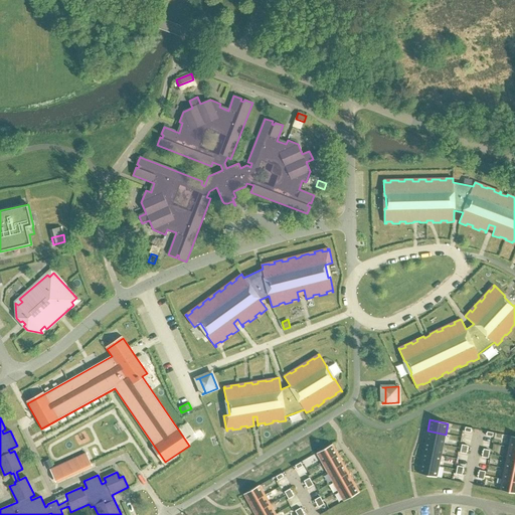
[(58,425),(62,437),(71,434),(67,422),(58,425)]
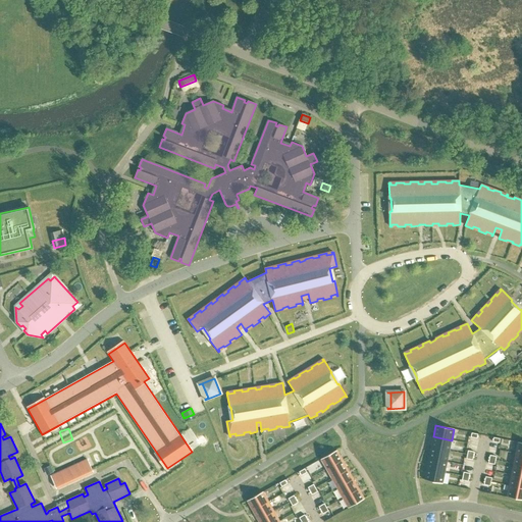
[(449,451),(452,440),(433,436),(431,448),(449,451)]
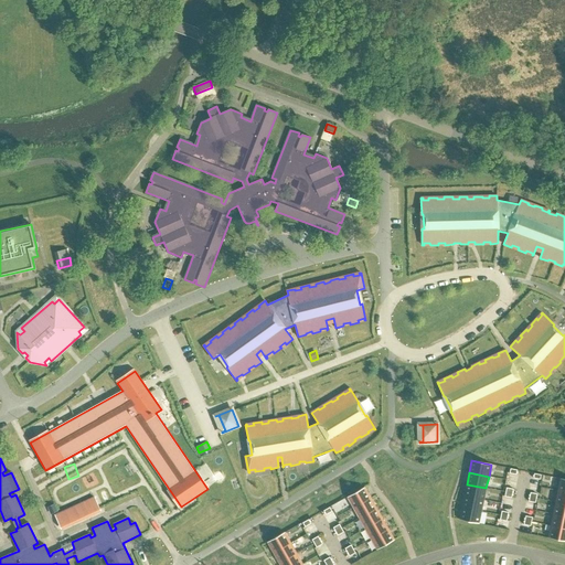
[(483,500),(486,488),(467,484),(465,496),(483,500)]
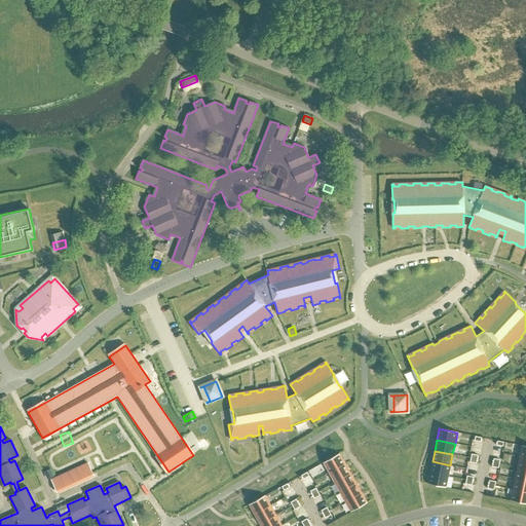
[(345,463),(339,454),(324,462),(329,473),(345,463)]
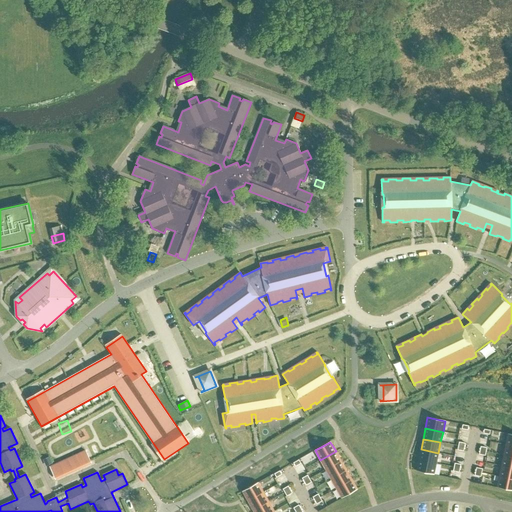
[(511,456),(511,445),(506,445),(503,455),(511,456)]
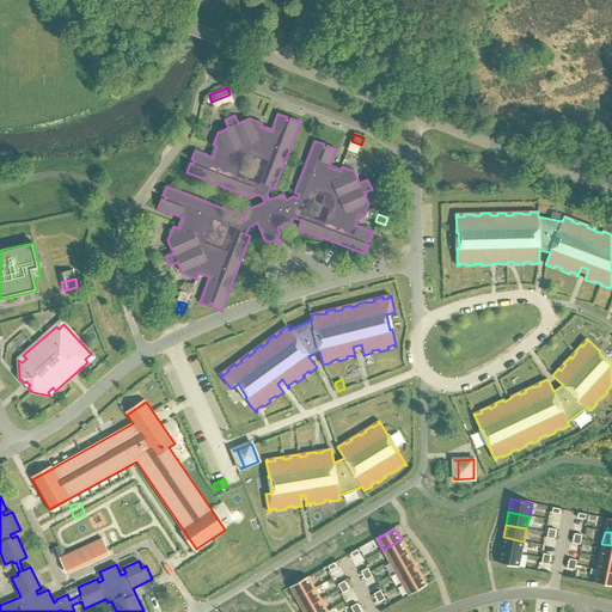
[(521,554),(524,542),(503,537),(501,550),(521,554)]
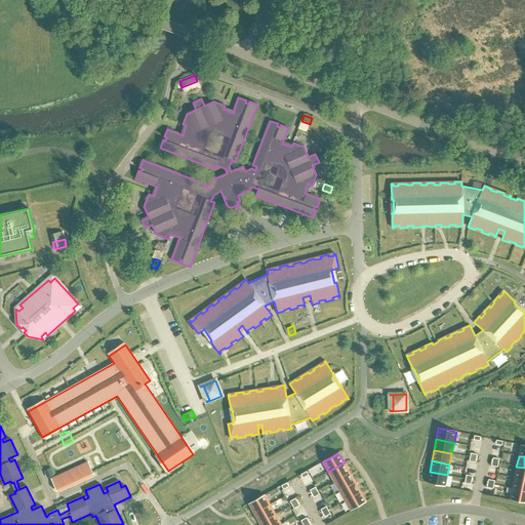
[(57,491),(93,475),(87,462),(51,479),(57,491)]
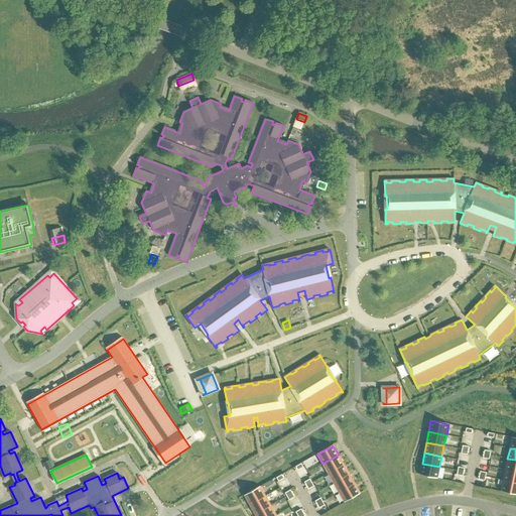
[(344,465),(339,455),(323,464),(328,473),(344,465)]
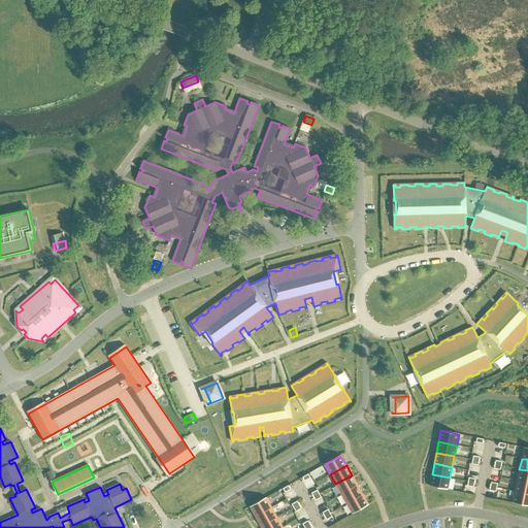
[(527,483),(527,470),(519,469),(517,481),(527,483)]
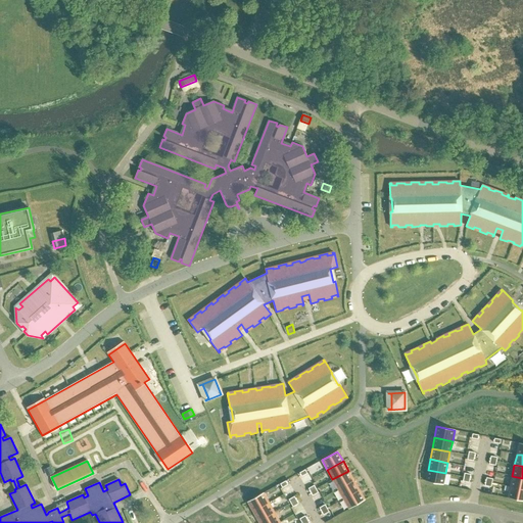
[(443,484),(445,473),(428,470),(425,481),(443,484)]
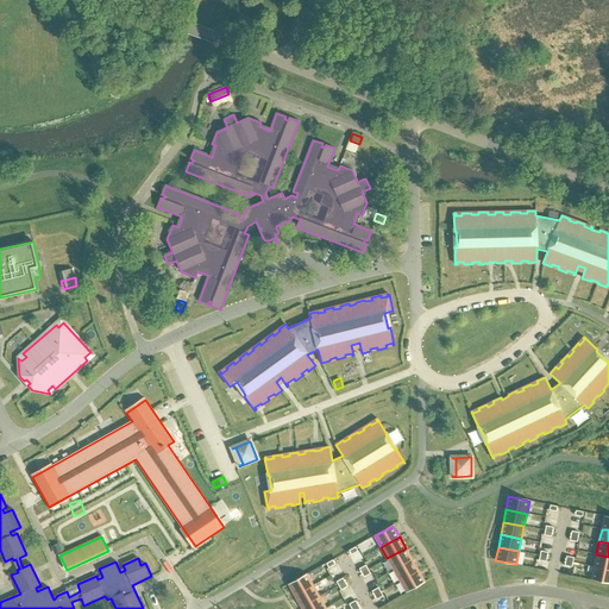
[(412,559),(406,548),(387,558),(394,570),(412,559)]
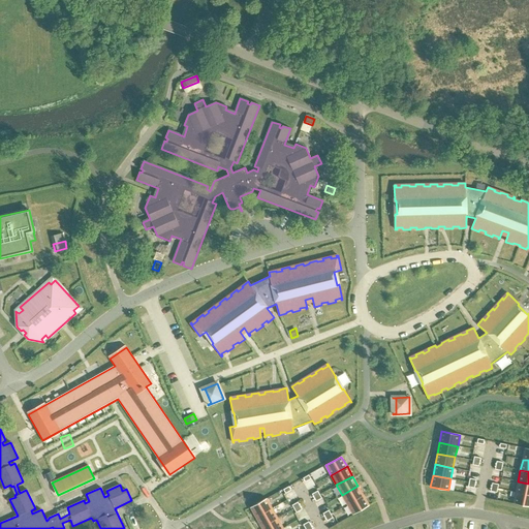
[(528,495),(528,484),(518,481),(516,492),(528,495)]
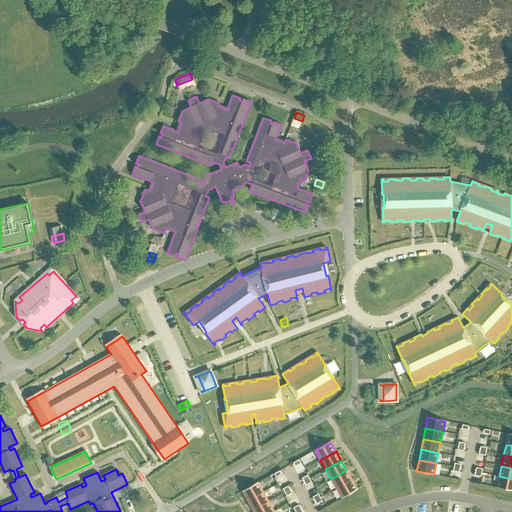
[(336,488),(352,479),(346,470),(331,479),(336,488)]
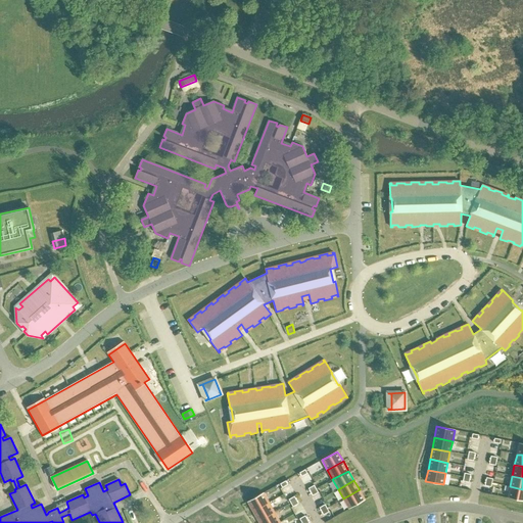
[(522,501),(522,489),(510,486),(508,497),(522,501)]
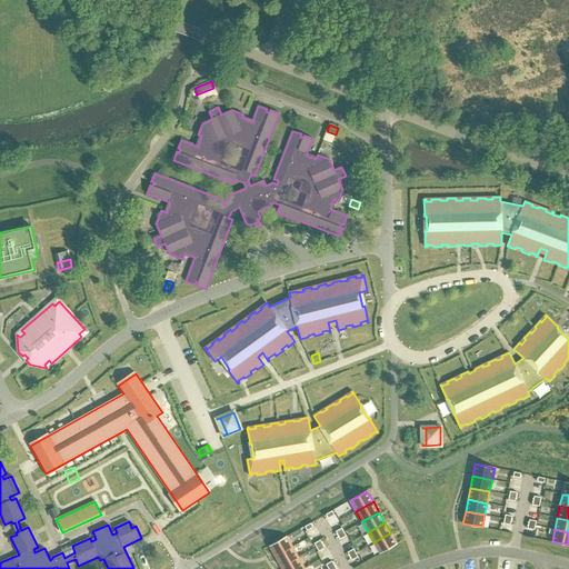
[(380,553),(397,543),(391,532),(373,542),(380,553)]
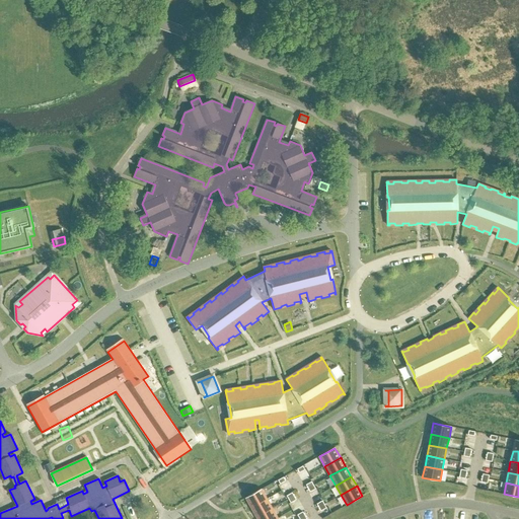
[(267,499),(262,489),(245,498),(251,508),(267,499)]
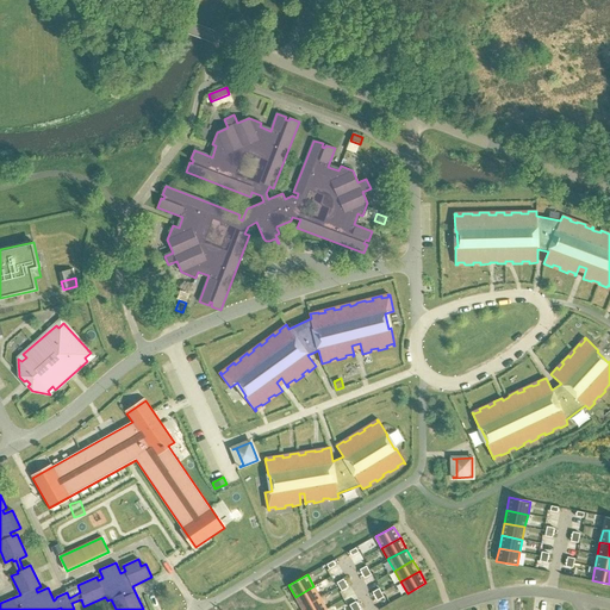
[(302,608),(321,597),(313,586),(296,597),(302,608)]
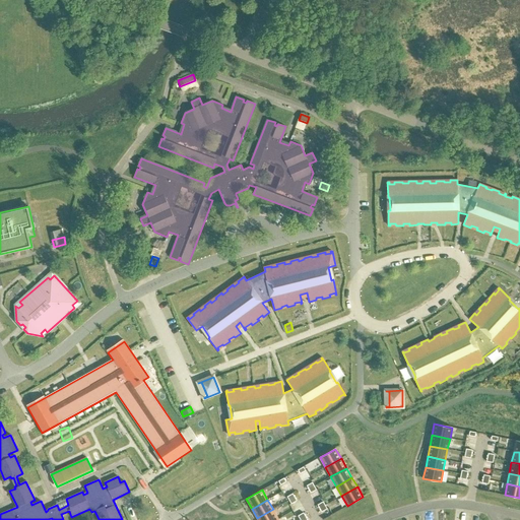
[(276,519),(278,519),(273,509),(257,518),(258,519),(276,519)]
